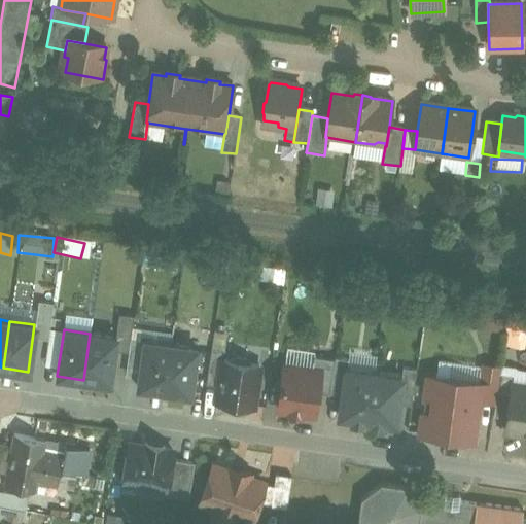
[(117,337),(90,334),(83,380),(111,384),(117,337)]
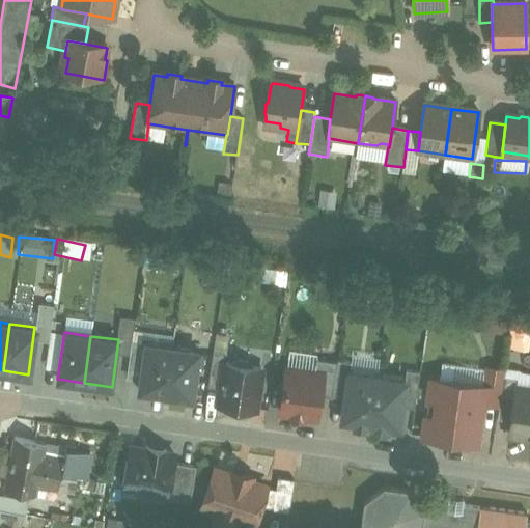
[(165,397),(171,350),(148,346),(142,394),(165,397)]
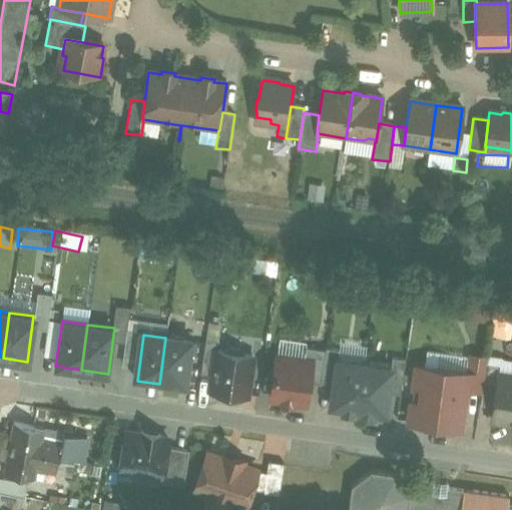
[(191,341),(165,338),(159,384),(184,387),(191,341)]
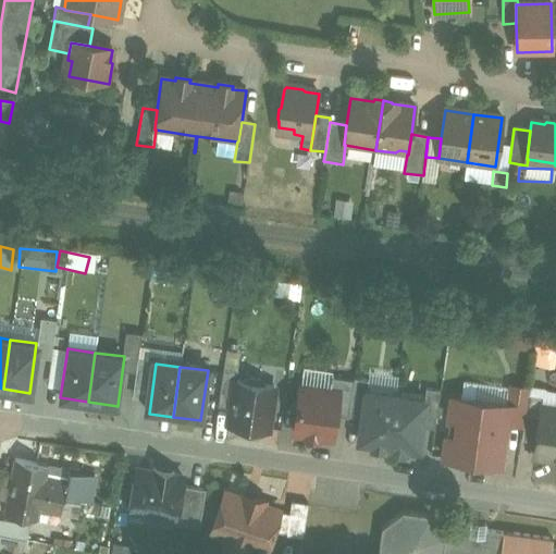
[(224,369),(218,408),(231,409),(235,382),(236,383),(238,371),(224,369)]
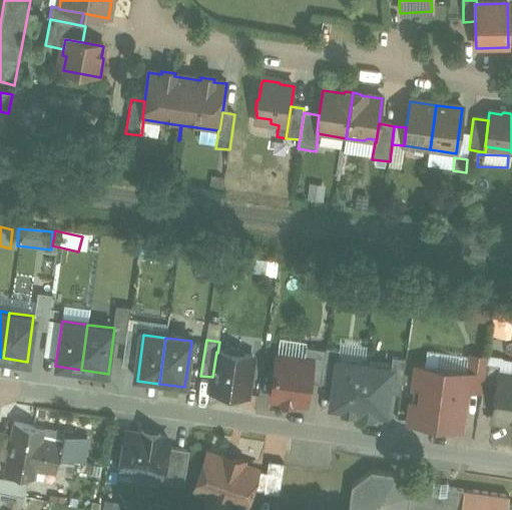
[(326,352),(306,349),(304,362),(312,363),(309,384),(321,386),(321,385),(326,352)]
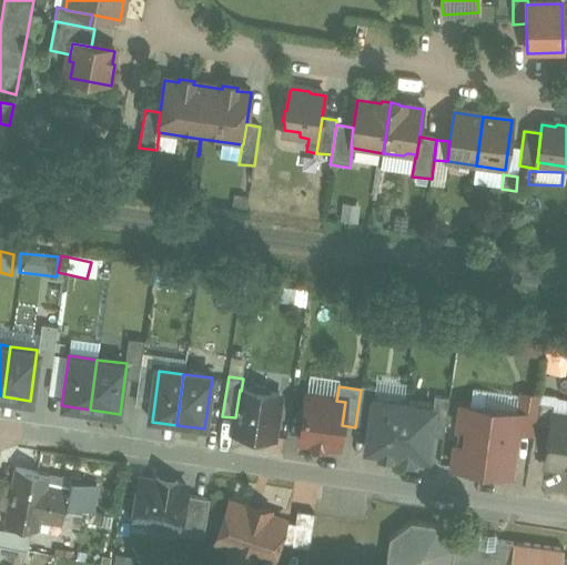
[(375,389),(361,387),(361,390),(355,426),(368,429),(373,400),(374,400),(375,389)]
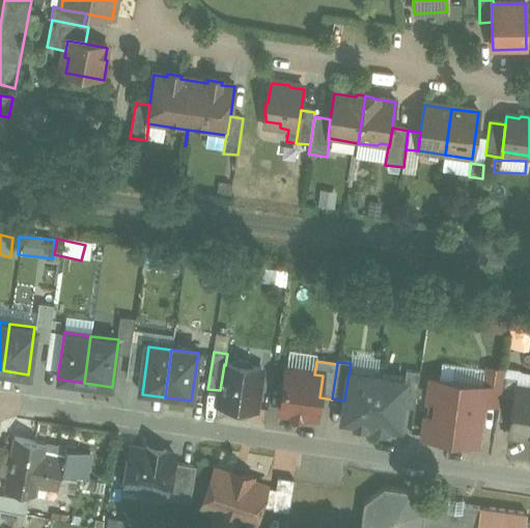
[(239,363),(234,366),(225,365),(224,364),(220,390),(218,406),(255,411),(261,370),(251,368),(247,364),(239,363)]
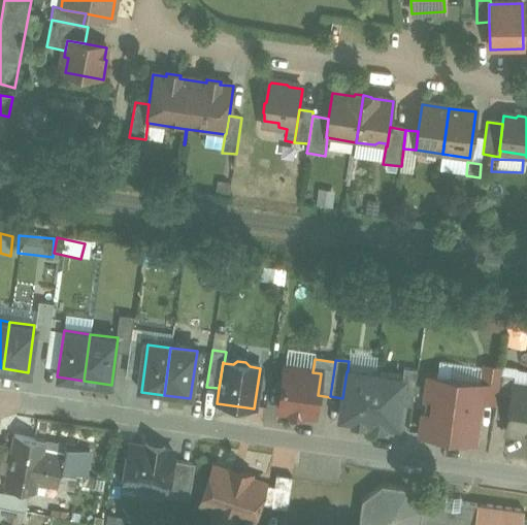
[(501,368),(484,366),(481,385),(482,385),(480,403),(495,405),(501,368)]
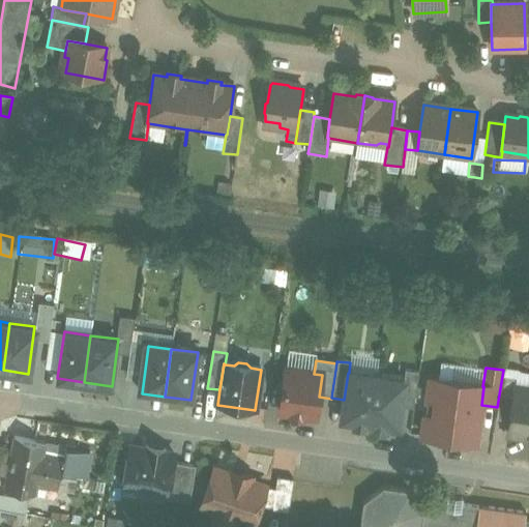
[(314,374),(286,370),(280,413),(291,414),(291,417),(303,419),(303,416),(316,418),(319,397),(322,375),(314,374)]
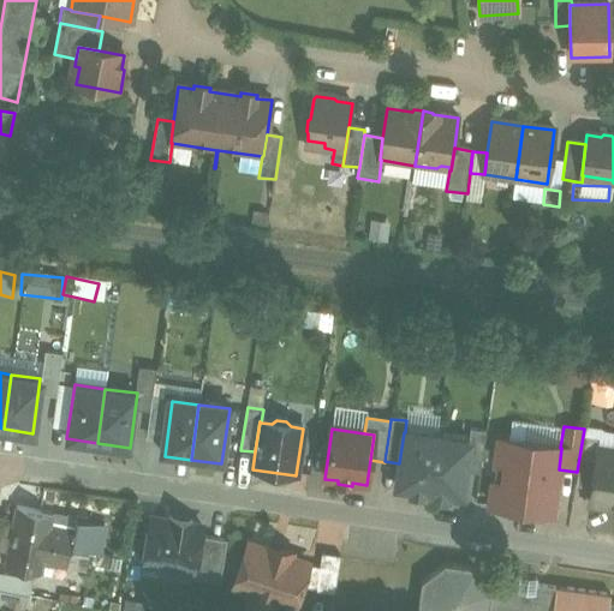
[(486,432),(470,430),(469,442),(470,442),(465,472),(480,474),(486,432)]
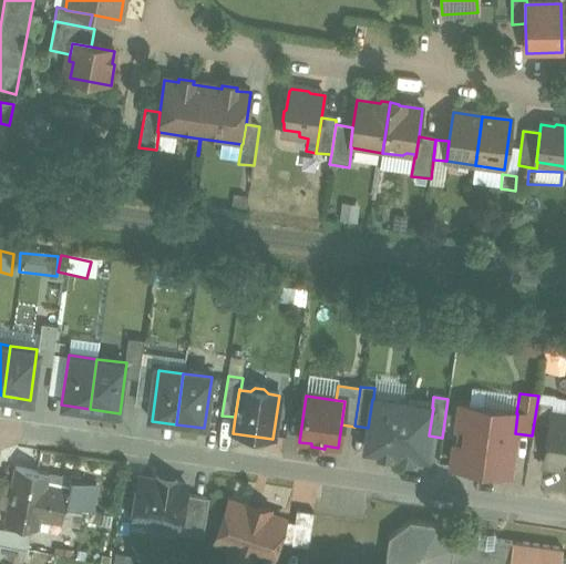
[(373,399),(372,399),(368,428),(364,450),(379,452),(379,457),(390,458),(391,453),(395,454),(402,403),(373,399)]
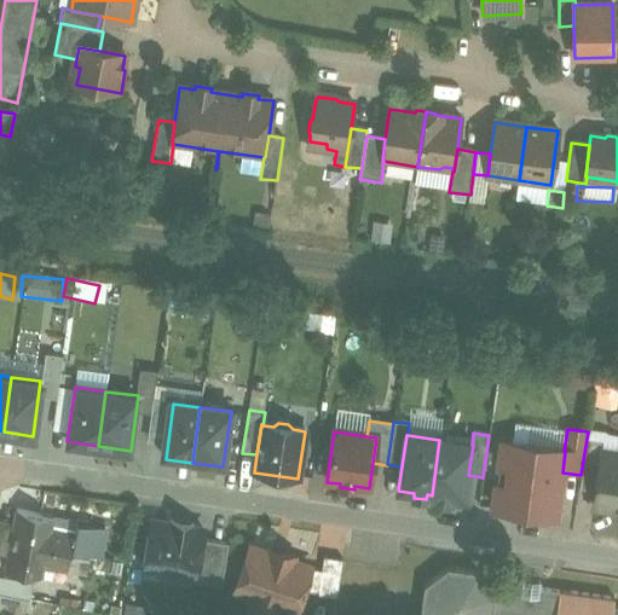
[(472,445),(439,440),(432,495),(437,495),(435,500),(448,503),(449,498),(465,500),(468,475),(473,445),(472,445)]
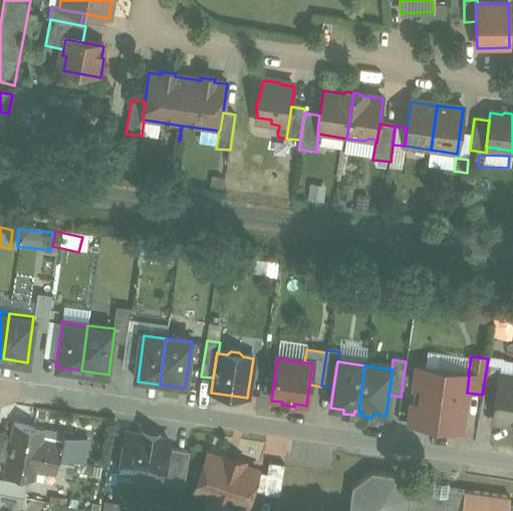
[(501,366),(489,365),(485,389),(497,391),(499,375),(501,366)]
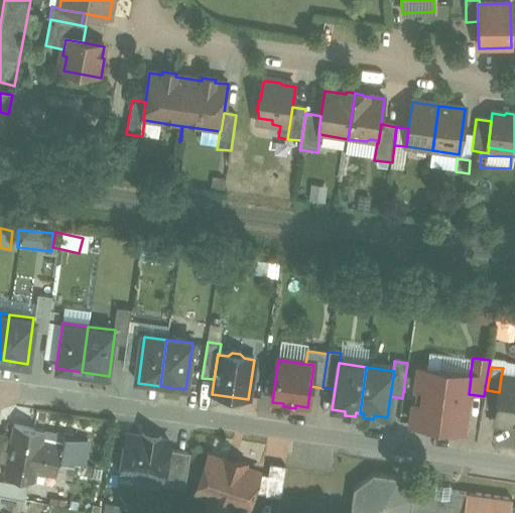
[(470,376),(419,369),(416,390),(420,390),(418,404),(414,403),(411,424),(463,432),(469,394),(471,376),(470,376)]
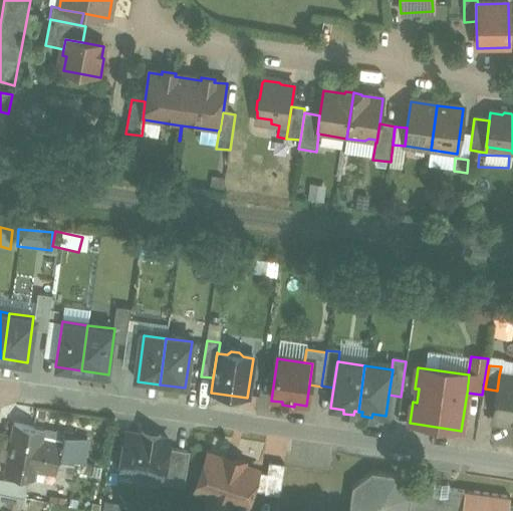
[(512,376),(499,375),(497,391),(492,423),(512,426),(512,376)]
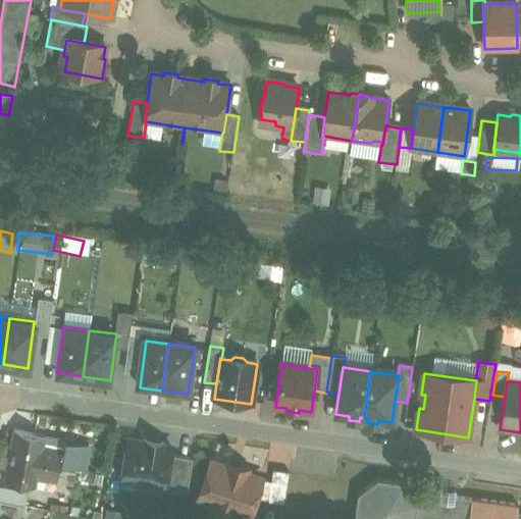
[(44,438),(13,433),(9,457),(40,463),(43,448),(44,438)]
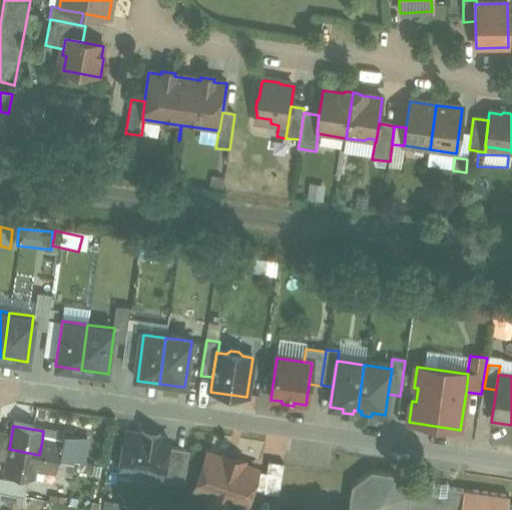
[(57,434),(43,431),(42,440),(55,443),(57,434)]
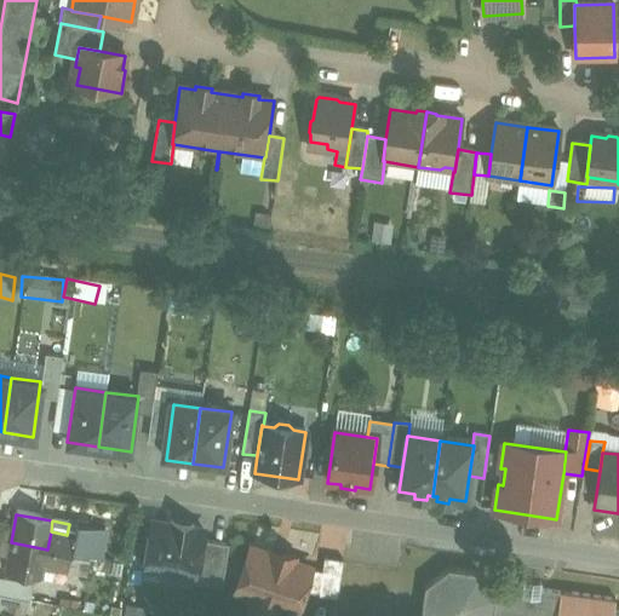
[(170,527),(152,524),(144,568),(195,576),(196,576),(202,541),(204,533),(194,531),(194,528),(171,523),(170,527)]
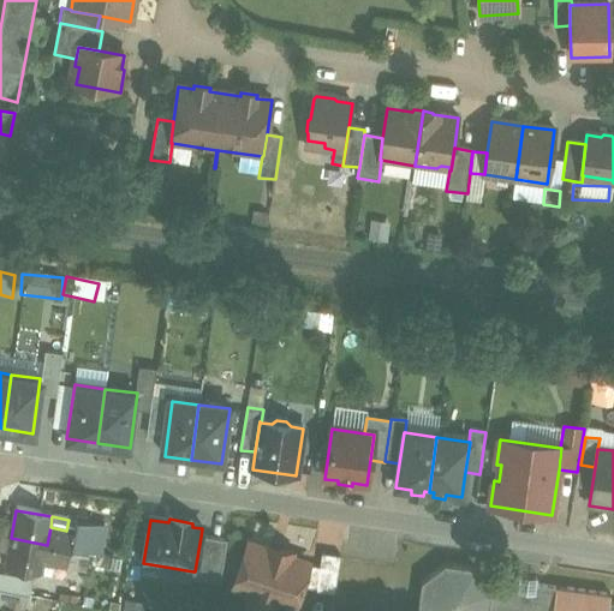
[(66,531),(51,527),(47,545),(71,550),(72,544),(75,532),(66,531)]
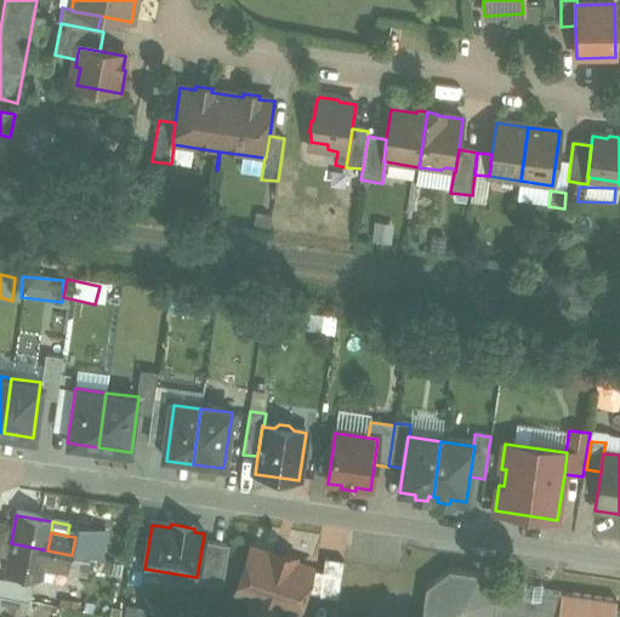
[(95,541),(75,537),(73,549),(79,550),(78,555),(91,558),(95,541)]
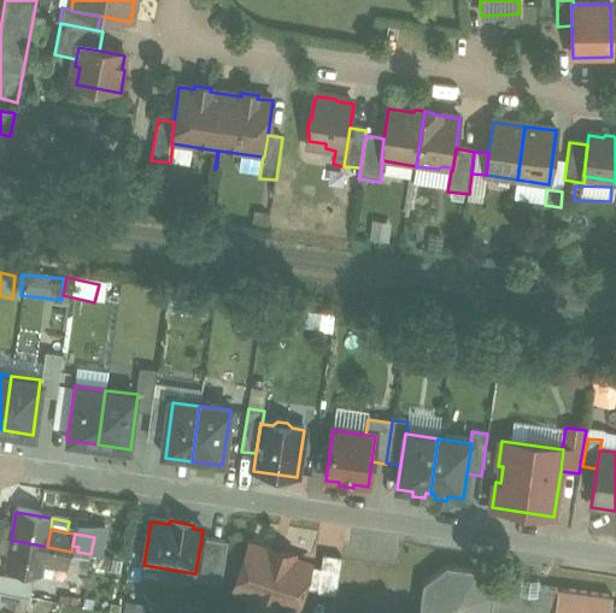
[(228,543),(201,538),(195,573),(194,573),(193,581),(221,585),(228,543)]
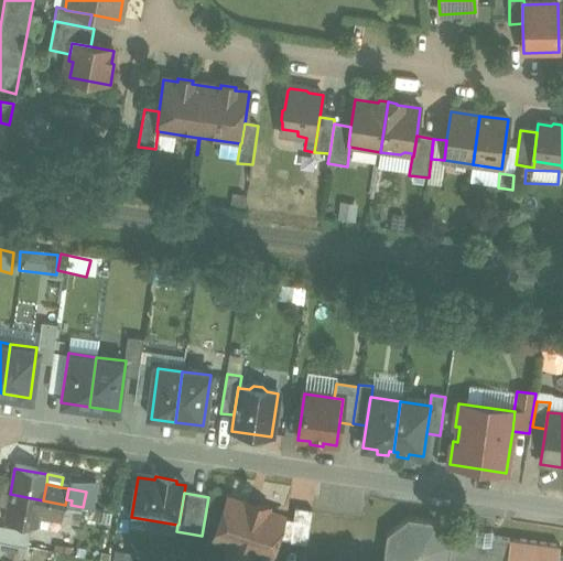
[(43,500),(10,494),(4,521),(38,528),(43,500)]
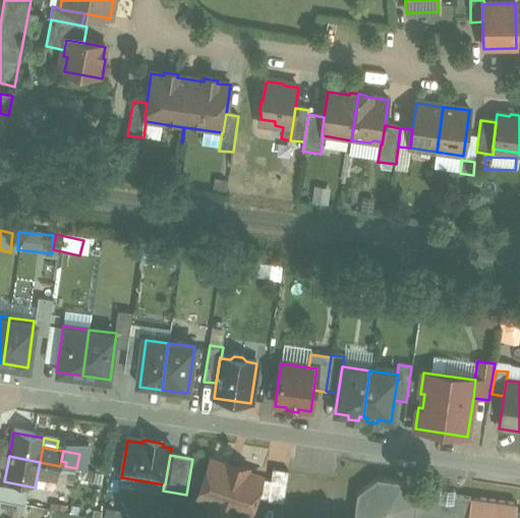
[(247,471),(226,463),(225,466),(211,461),(203,486),(216,492),(210,512),(225,517),(232,517),(234,511),(247,516),(248,513),(253,512),(256,503),(253,499),(261,478),(246,473),(247,471)]
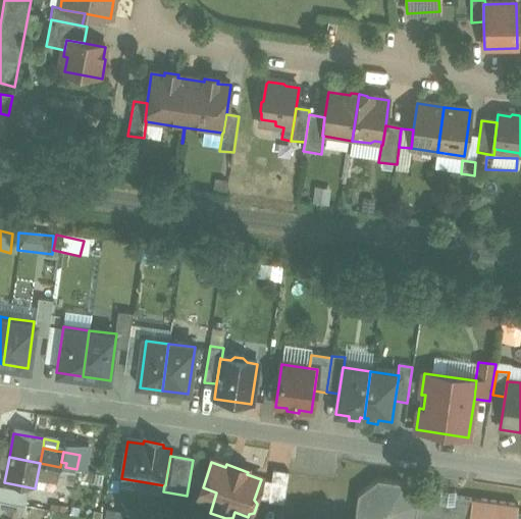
[(60,467),(40,463),(35,488),(44,490),(46,482),(57,484),(59,473),(60,467)]
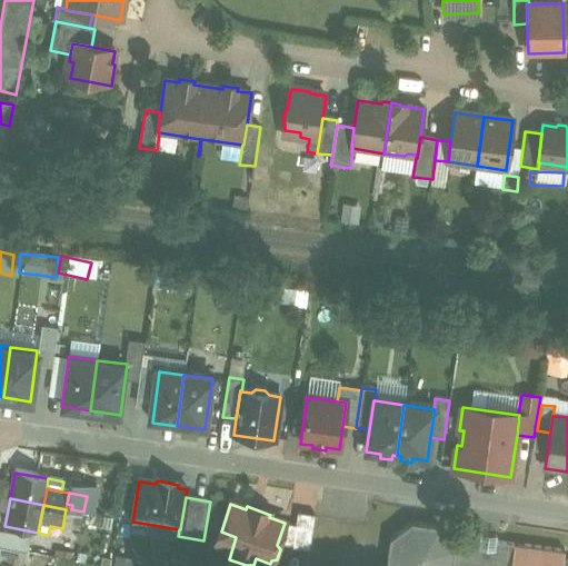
[(315,516),(298,514),(292,548),(309,552),(315,516)]
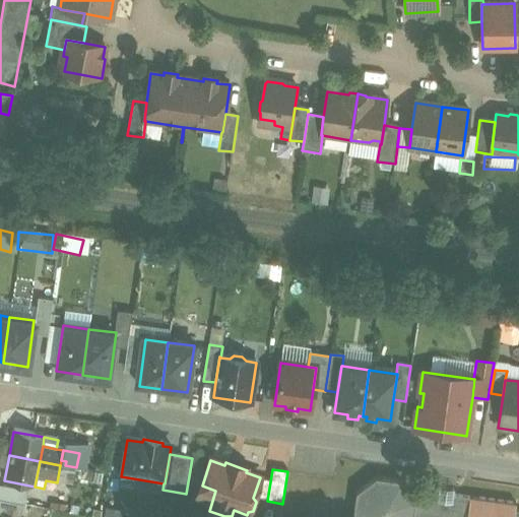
[(74,473),(59,471),(57,482),(72,485),(74,473)]
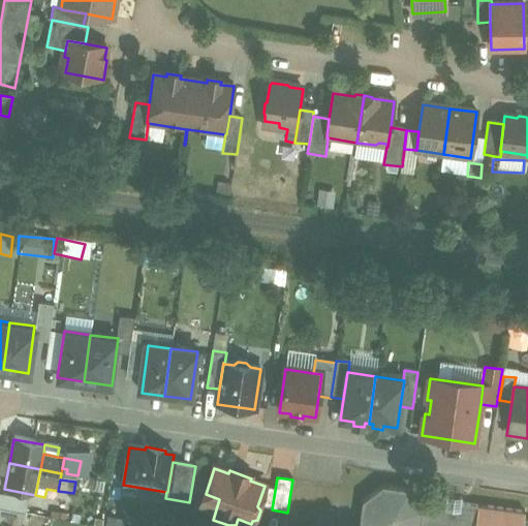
[(475,525),(478,506),(413,497),(407,490),(382,486),(363,501),(360,525),(475,525)]
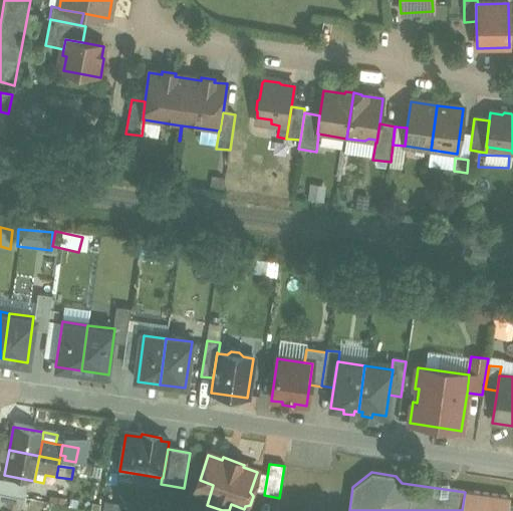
[(57,493),(38,490),(36,501),(55,504),(57,493)]
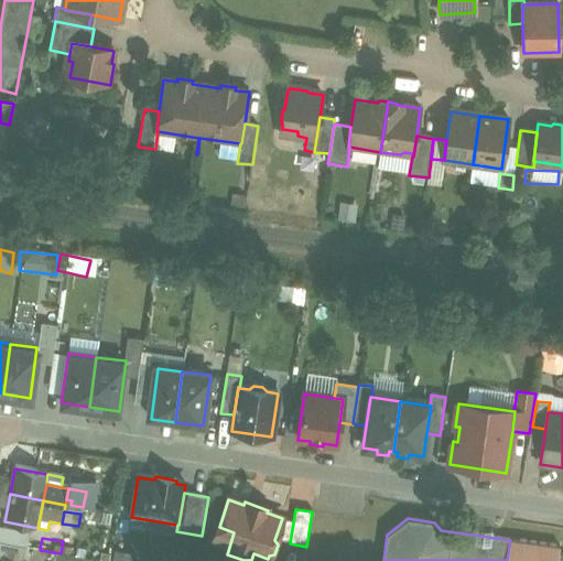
[(560,548),(510,540),(507,560),(562,560),(562,559),(559,559),(560,548)]
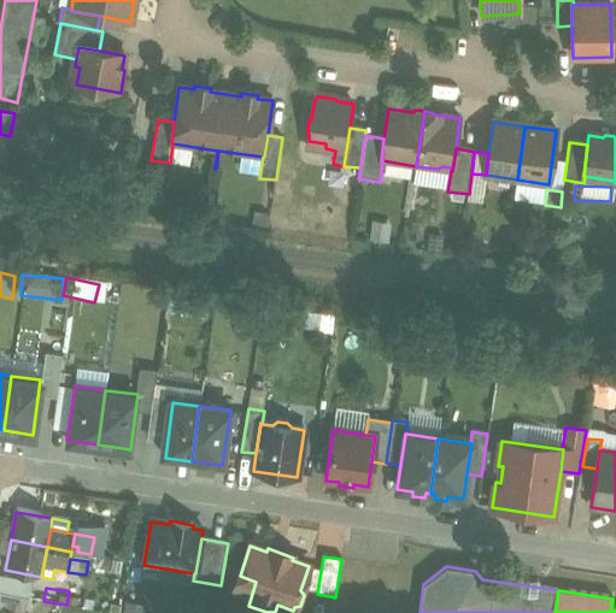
[(16,612),(18,599),(0,594),(0,612),(16,612)]
